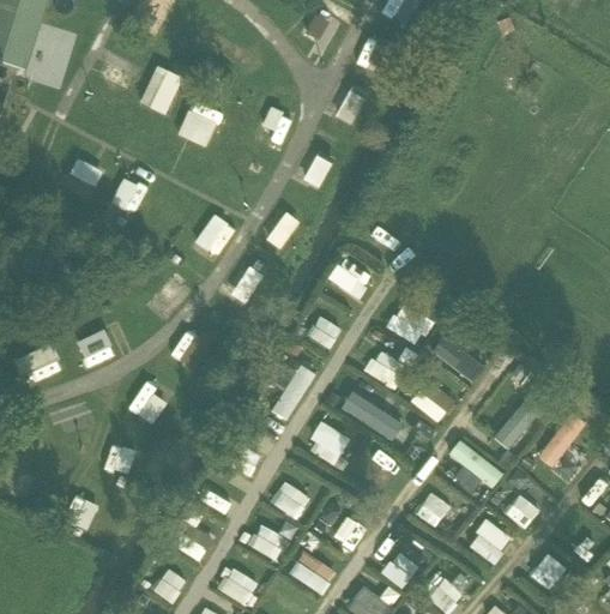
[(46,0),(0,0),(0,61),(25,70),(46,0)]
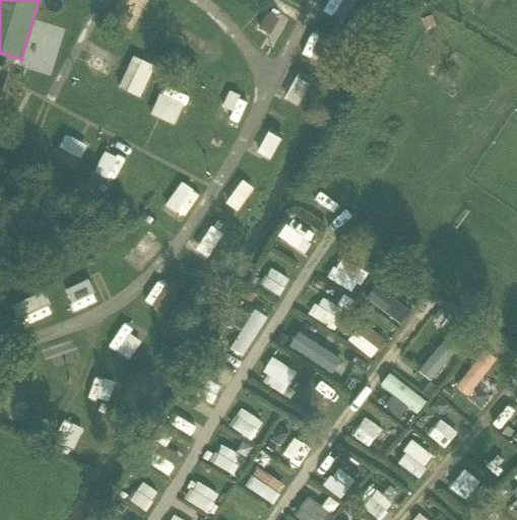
[(283,27),(295,8),(279,0),(267,0),(260,13),(283,27)]
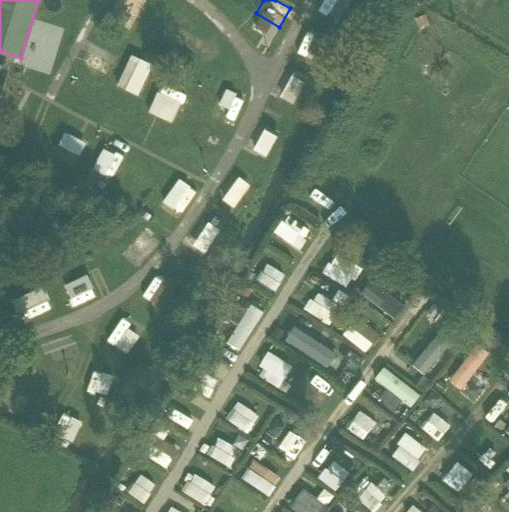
[(323,0),(320,8),(336,16),(343,0),(323,0)]
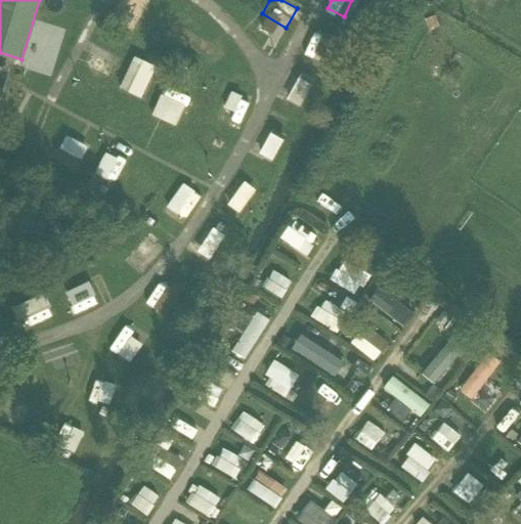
[(83,62),(101,73),(112,54),(93,44),(83,62)]
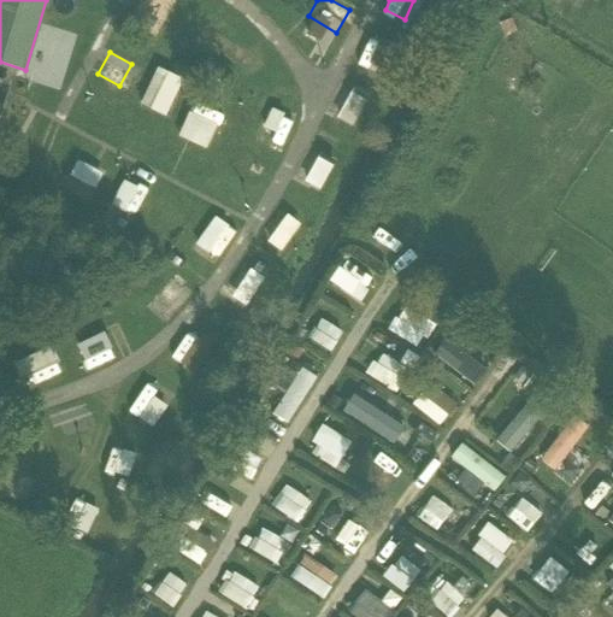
[(139,105),(168,116),(183,77),(155,65),(139,105)]
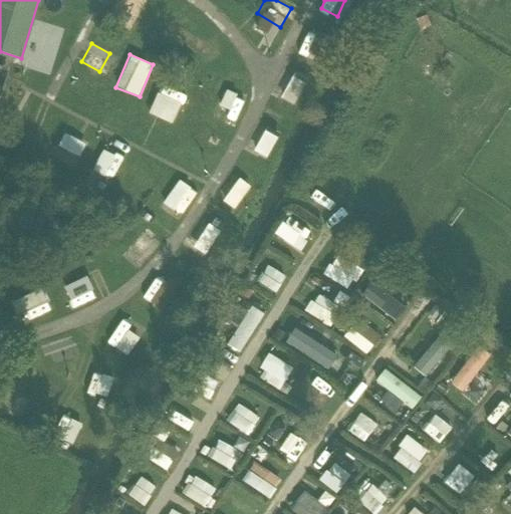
[(284,70),(271,88),(290,103),(304,84),(284,70)]
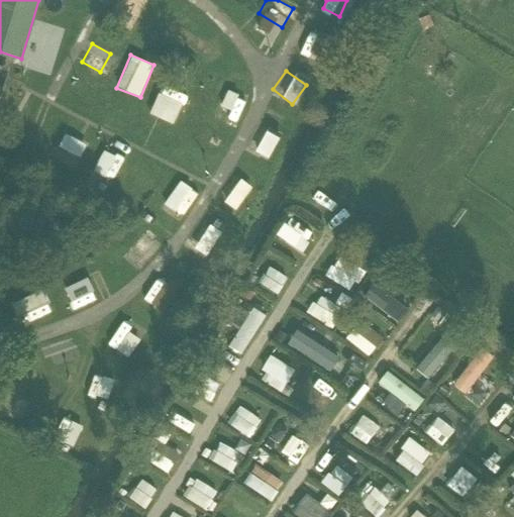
[(176,125),(188,96),(161,84),(148,113),(176,125)]
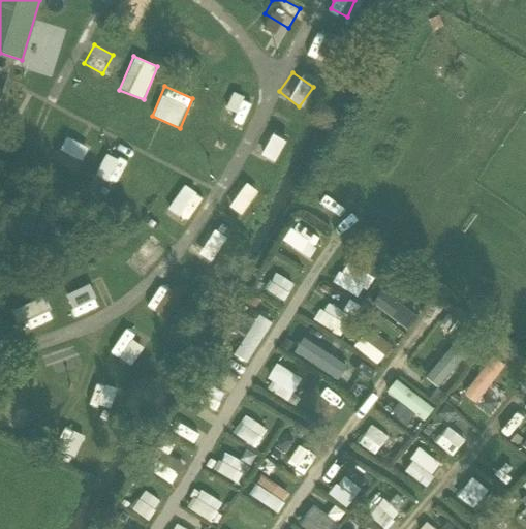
[(246,126),(254,99),(230,92),(222,119),(246,126)]
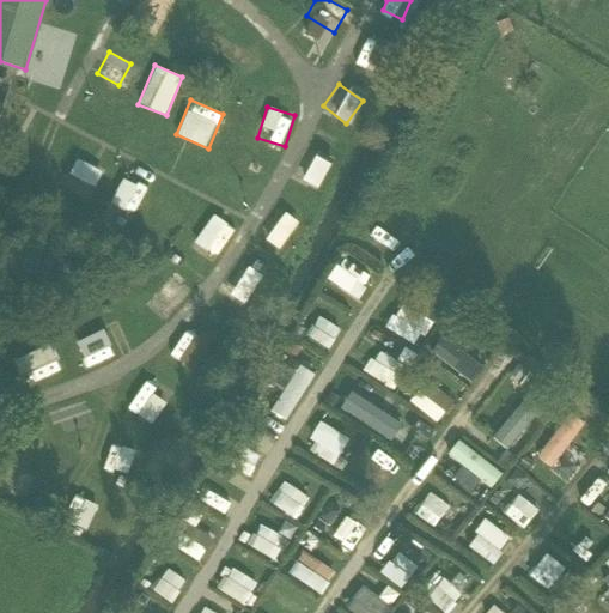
[(308,146),(293,176),(320,188),(334,159),(308,146)]
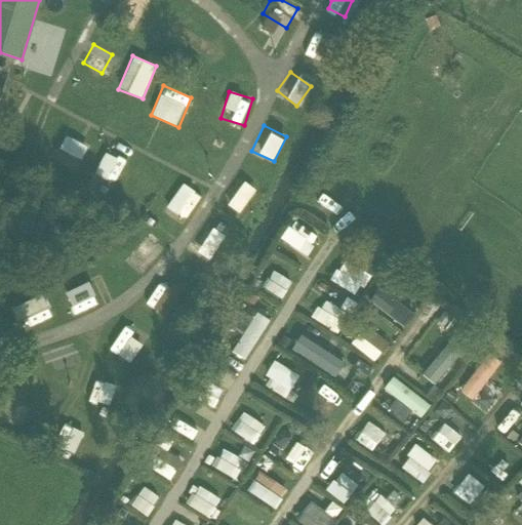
[(63,136),(54,159),(79,168),(87,146),(63,136)]
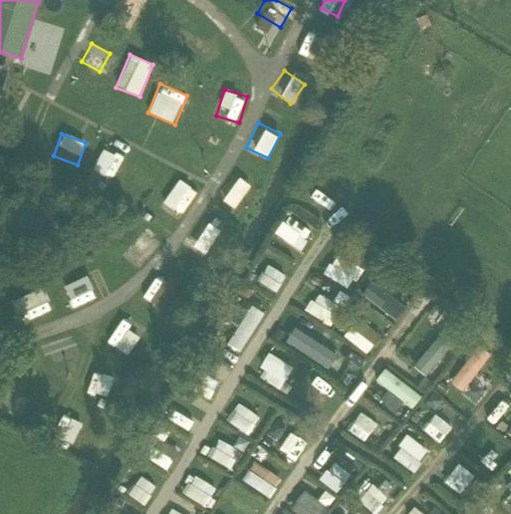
[(118,179),(126,158),(101,149),(94,170),(118,179)]
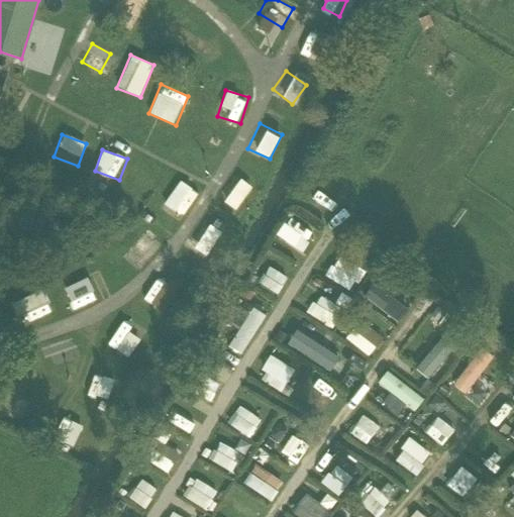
[(234,211),(251,189),(230,173),(213,195),(234,211)]
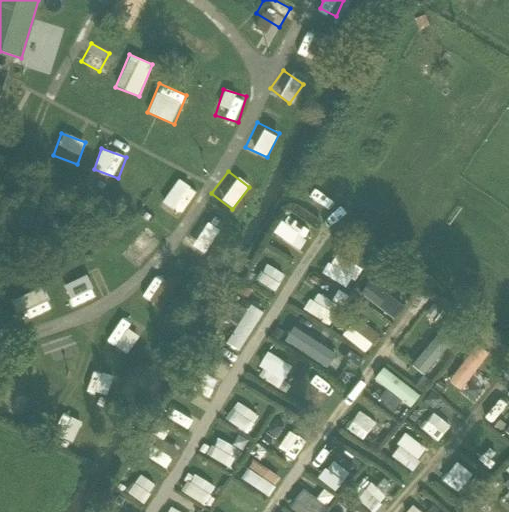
[(176,179),(162,204),(174,210),(188,185),(176,179)]
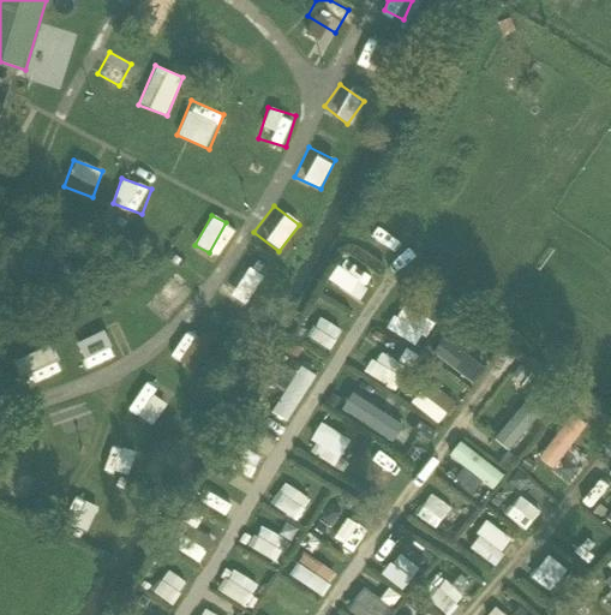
[(345,257),(329,279),(358,300),(373,279),(345,257)]
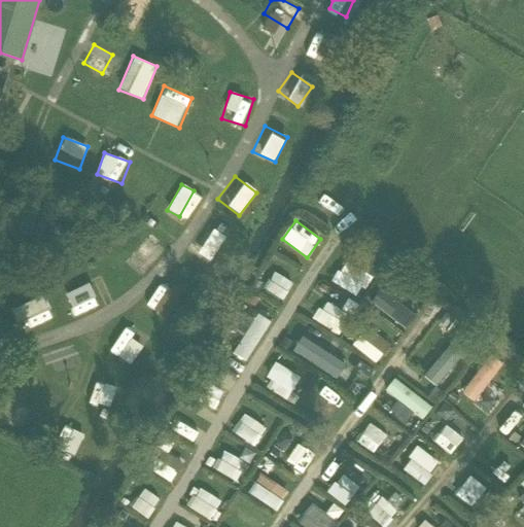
[(191,249),(212,260),(225,237),(205,225),(191,249)]
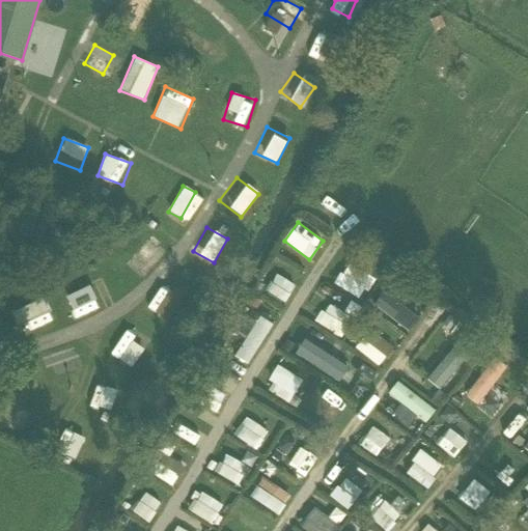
[(151,267),(167,255),(158,242),(141,253),(151,267)]
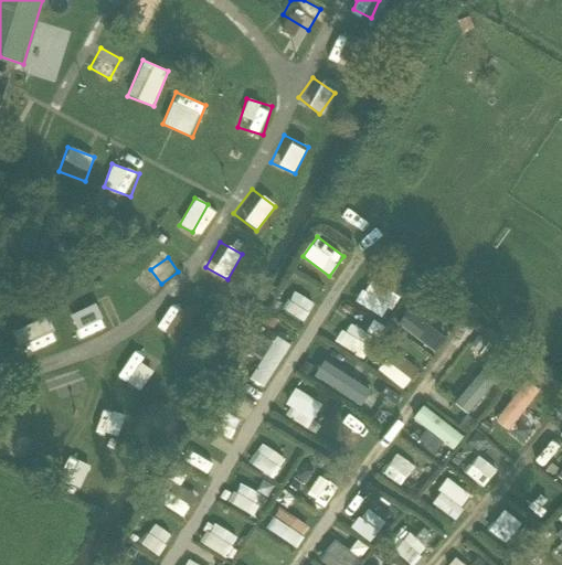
[(362,290),(354,300),(379,317),(386,307),(362,290)]
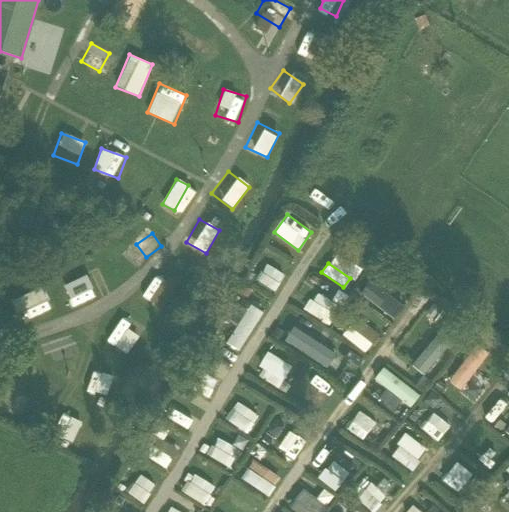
[(269,264),(257,280),(276,293),(288,277),(269,264)]
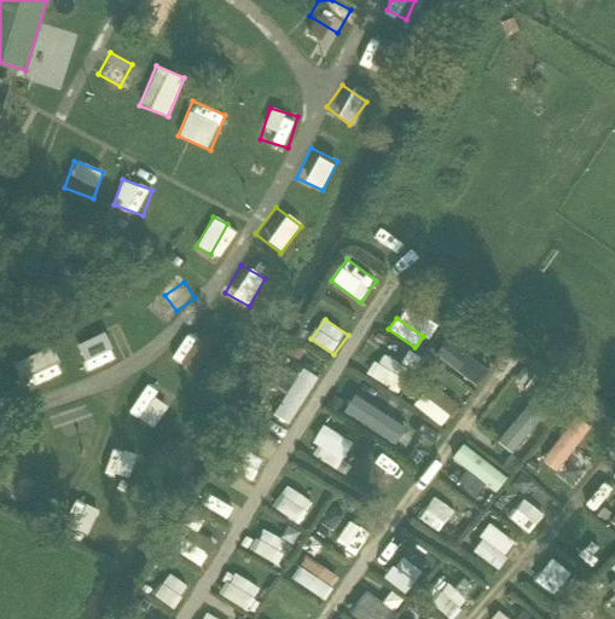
[(173,363),(206,372),(216,342),(183,331),(173,363)]
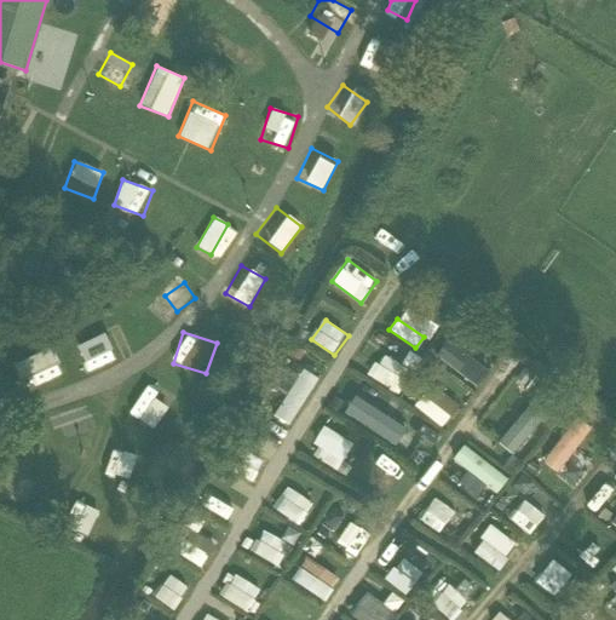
[(85,369),(114,362),(105,334),(78,342),(85,369)]
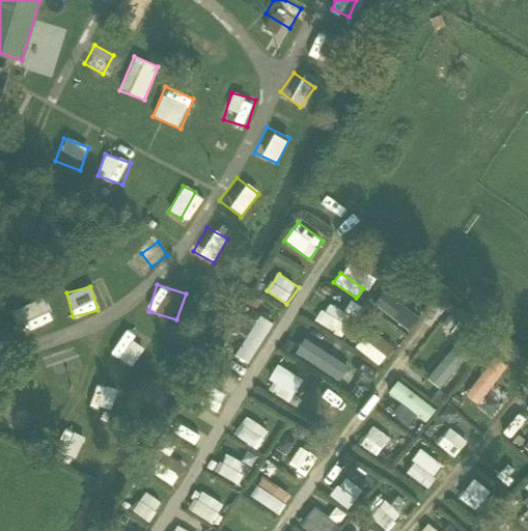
[(407,333),(418,320),(384,289),(372,302),(407,333)]
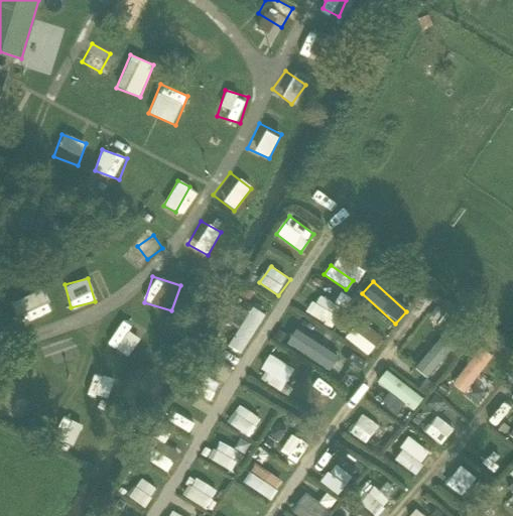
[(16,317),(49,302),(42,287),(10,302),(16,317)]
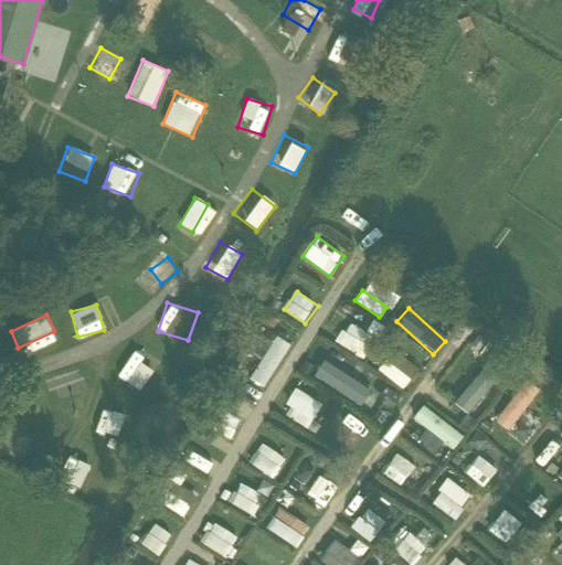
[(367,351),(381,326),(371,320),(356,345),(367,351)]
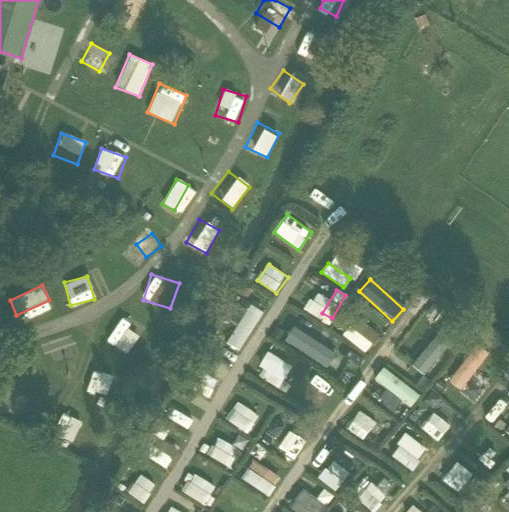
[(307,311),(319,316),(327,297),(314,292),(307,311)]
